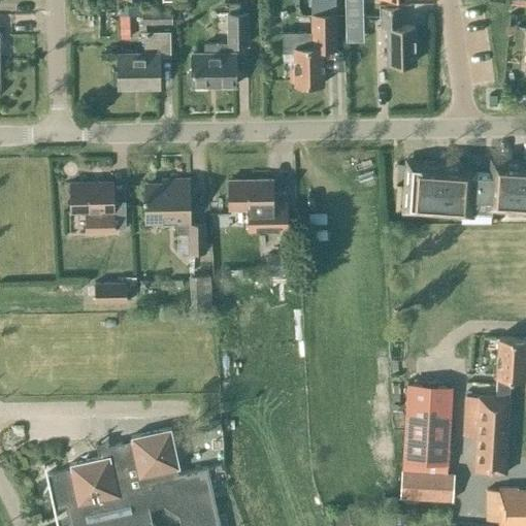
[(314,34),(285,34),(285,54),(295,54),(295,63),(296,69),(292,69),(292,83),(296,83),(296,87),(325,86),(325,73),(324,52),(331,52),(338,52),(337,15),(333,17),(332,0),(313,0),(313,17),(314,34)]
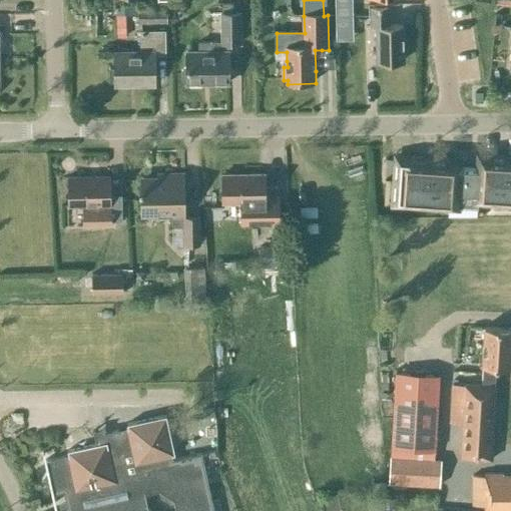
[(339,1),(338,2),(338,18),(354,17),(354,8),(354,1),(339,1)]
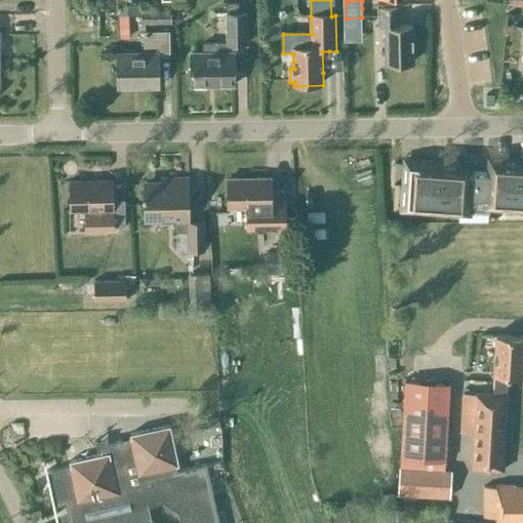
[(243,15),(242,6),(239,5),(229,5),(230,15),(229,15),(229,45),(204,45),(204,54),(192,54),(192,87),(235,87),(235,46),(247,46),(247,15),(243,15)]
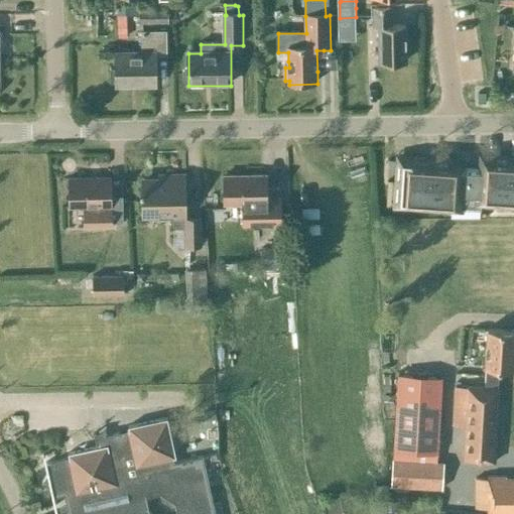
[(380,63),(407,62),(406,27),(392,27),(392,8),(374,9),(375,28),(380,28),(380,63)]
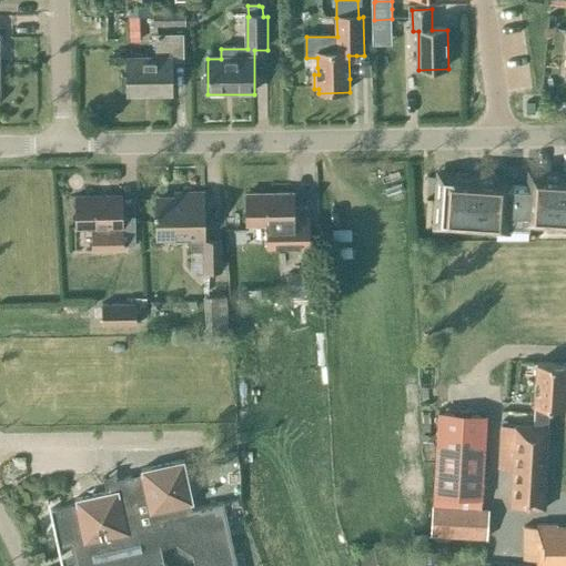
[(154,29),(188,28),(187,12),(154,12),(154,29)]
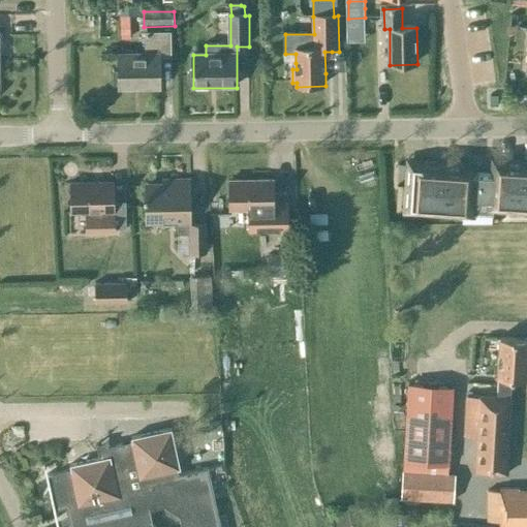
[(365,18),(348,19),(348,35),(365,34),(365,18)]
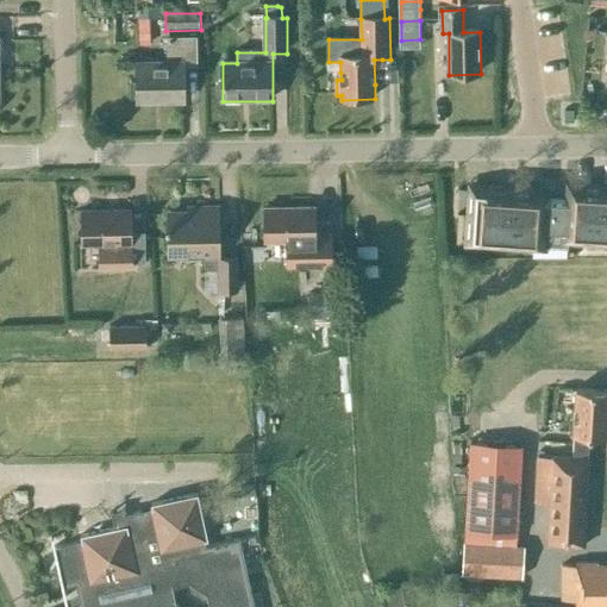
[(185,66),(198,64),(198,38),(168,39),(169,64),(137,64),(138,102),(186,102),(185,66)]
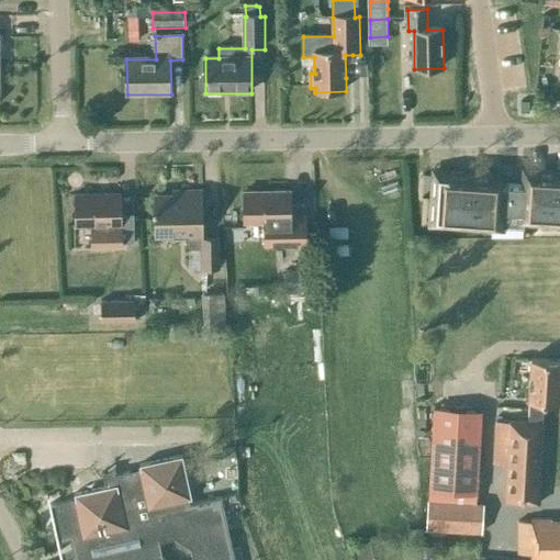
[(559,176),(527,174),(527,175),(503,172),(502,181),(438,177),(435,224),(500,228),(525,230),(525,222),(559,223),(559,176)]
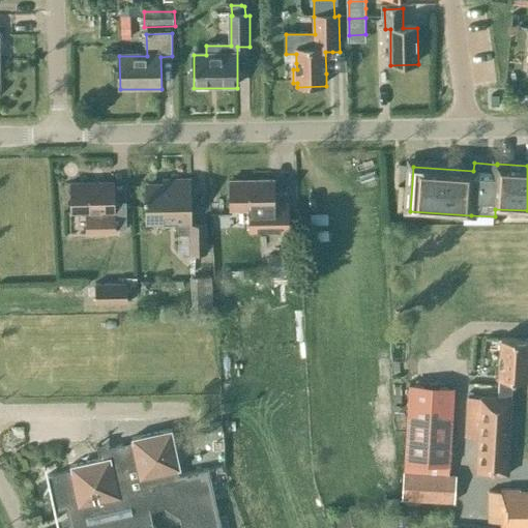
[(164,183),(146,184),(147,188),(147,223),(179,222),(179,236),(192,236),(192,255),(208,255),(207,226),(192,226),(192,222),(192,183),(192,180),(164,180),(164,183)]
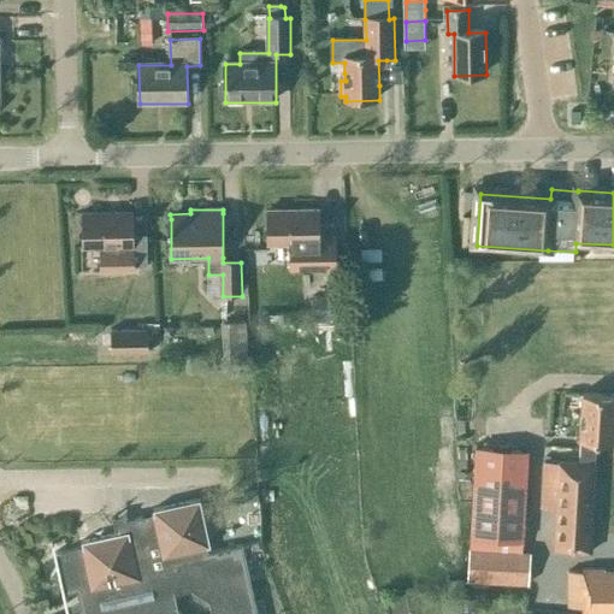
[(334,226),(319,226),(319,212),(269,212),(269,246),(290,246),(290,270),(334,270),(334,226)]
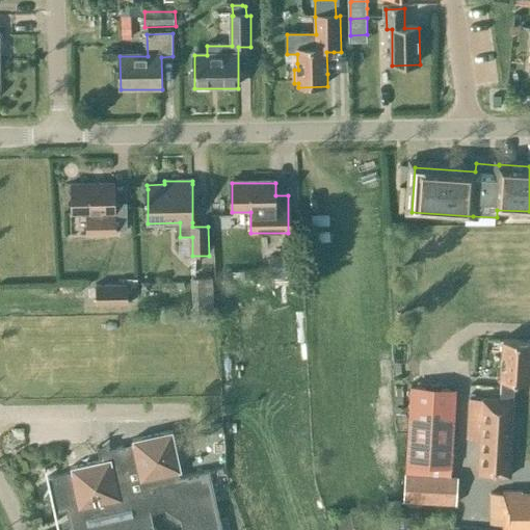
[(116,236),(115,231),(128,231),(127,205),(115,205),(114,185),(71,186),(72,215),(87,215),(87,237),(116,236)]
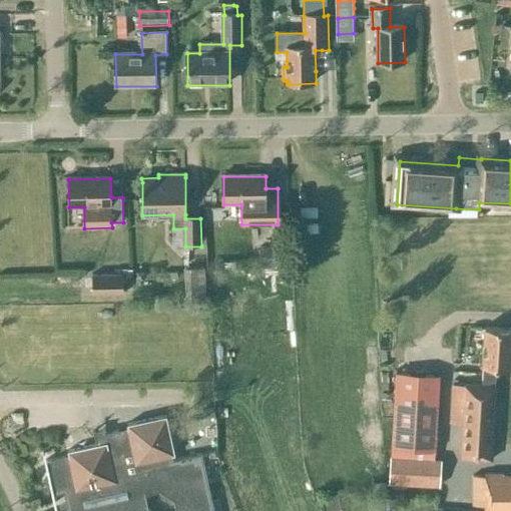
[(286,265),(286,248),(262,248),(262,271),(276,271),(276,284),(294,284),(294,270),(283,270),(283,265),(286,265)]
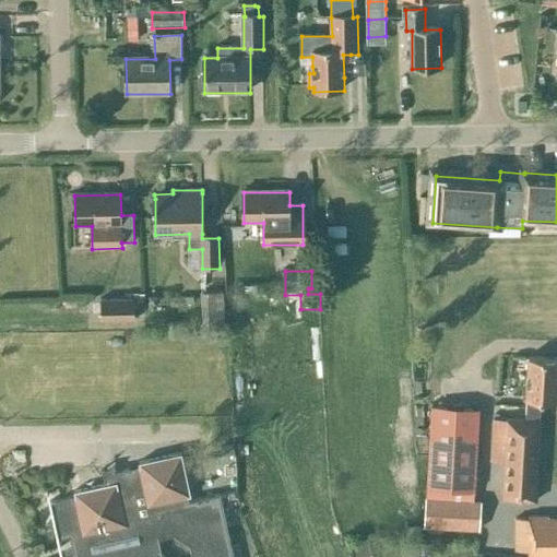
[(227,329),(226,293),(201,294),(202,330),(227,329)]
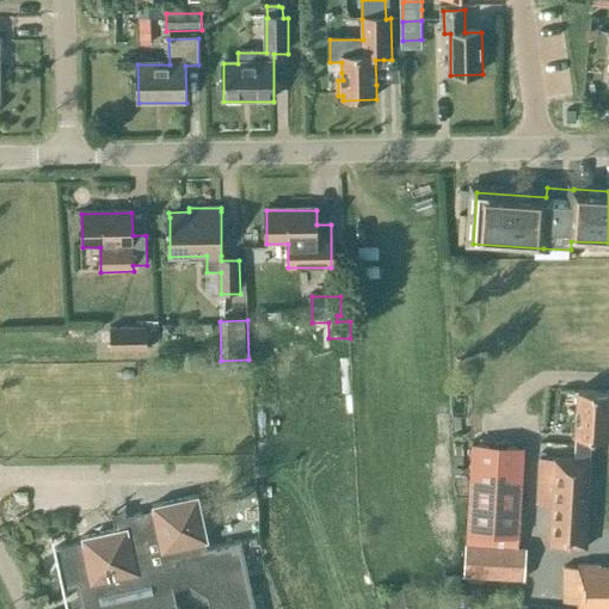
[(147,351),(147,345),(146,330),(110,330),(111,351),(147,351)]
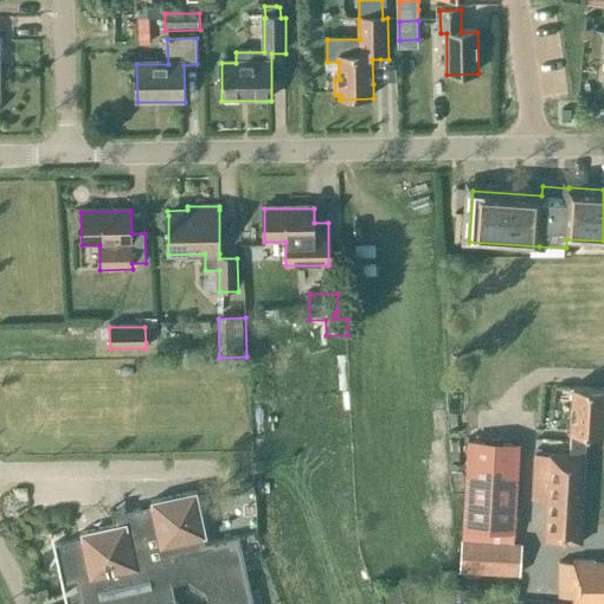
[(603,390),(573,389),(571,435),(572,435),(571,458),(537,456),(533,501),(547,502),(545,544),(583,546),(588,458),(586,458),(588,435),(603,436),(603,390)]
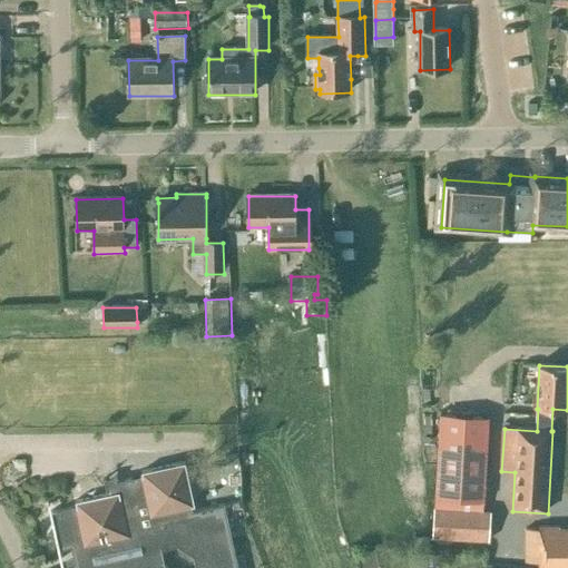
[(486,505),(490,419),(439,417),(436,501),(434,510),(432,540),(490,544),(491,513),(485,512),(483,505),(486,505)]
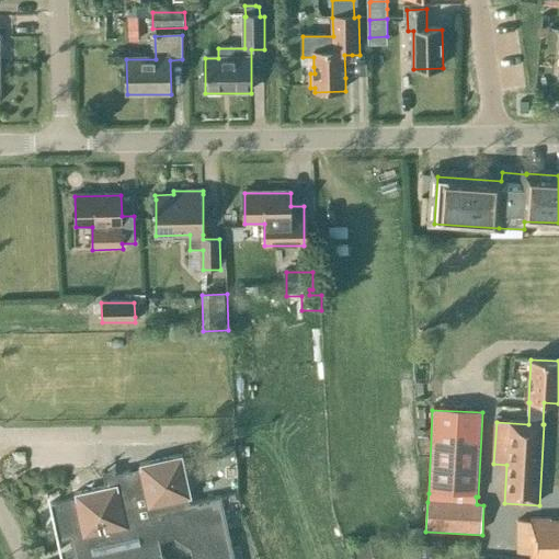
[(237,457),(235,448),(223,451),(224,459),(237,457)]
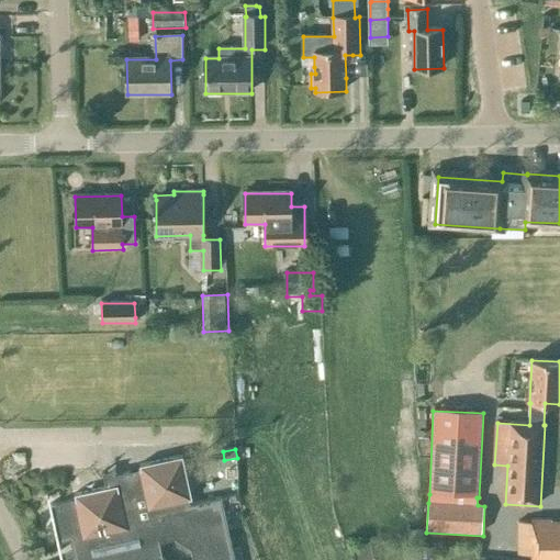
[(141,467),(142,471),(115,477),(116,486),(76,496),(77,502),(52,507),(52,506),(51,507),(53,517),(46,528),(56,534),(58,545),(59,545),(59,544),(78,540),(82,559),(235,559),(222,500),(191,506),(190,501),(192,501),(183,458),(141,467)]
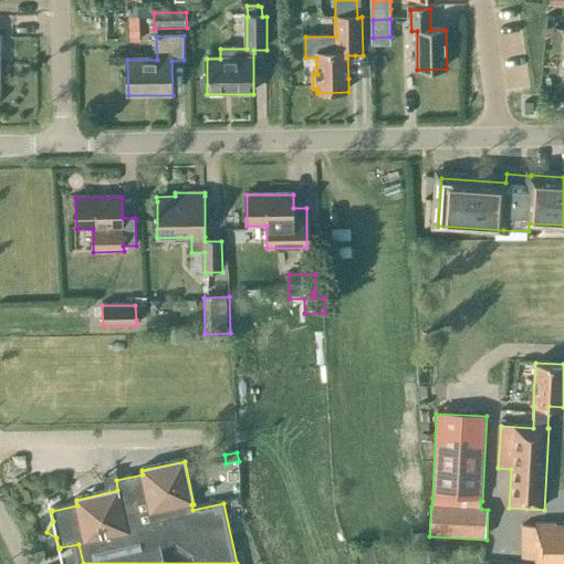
[(563,563),(563,526),(556,526),(556,525),(535,525),(535,528),(522,528),(523,560),(536,560),(535,563),(563,563)]
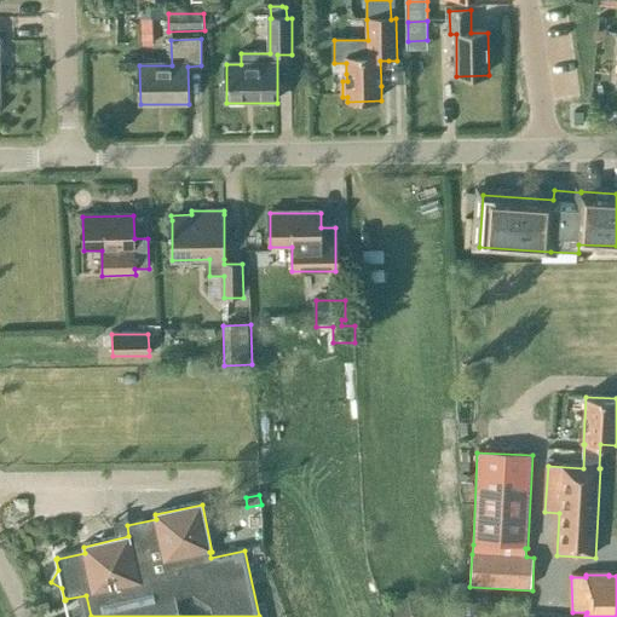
[(409,600),(393,603),(396,616),(413,616),(409,600)]
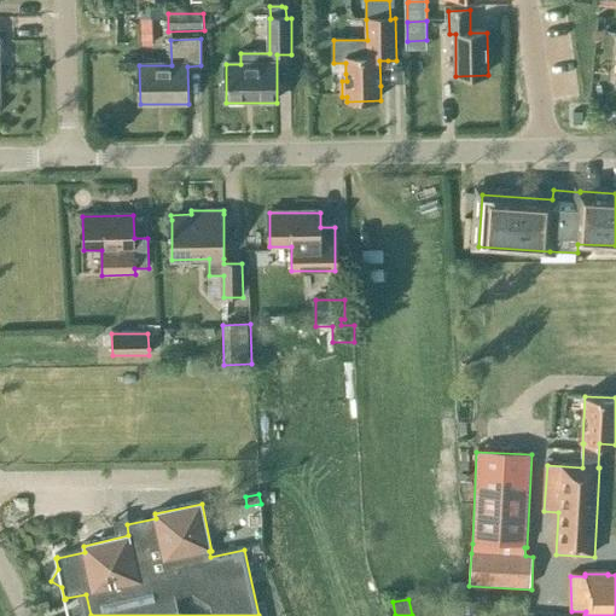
[(447,603),(446,615),(463,615),(464,603),(447,603)]
